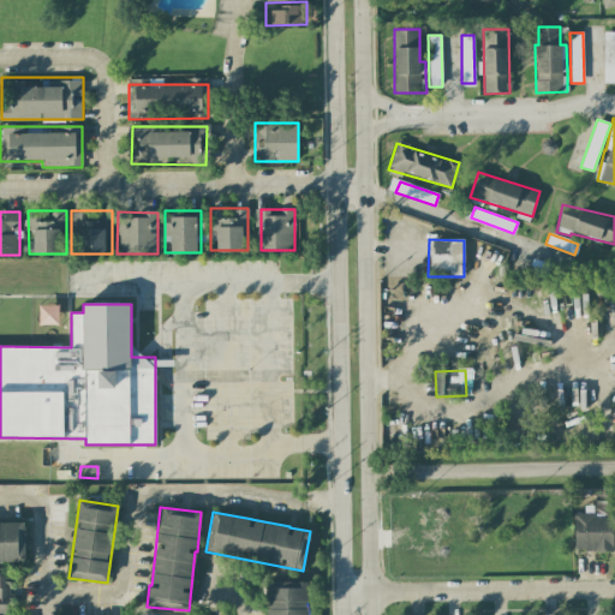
[(613,551),(613,514),(574,515),(575,553),(613,551)]
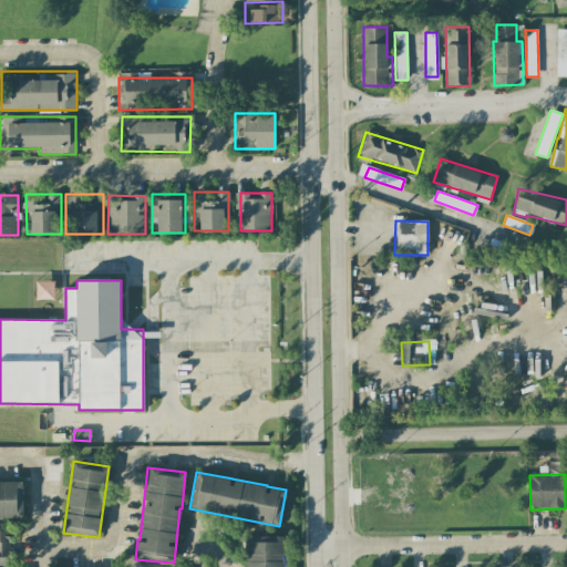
[(0,518),(23,518),(22,481),(0,481),(0,518)]
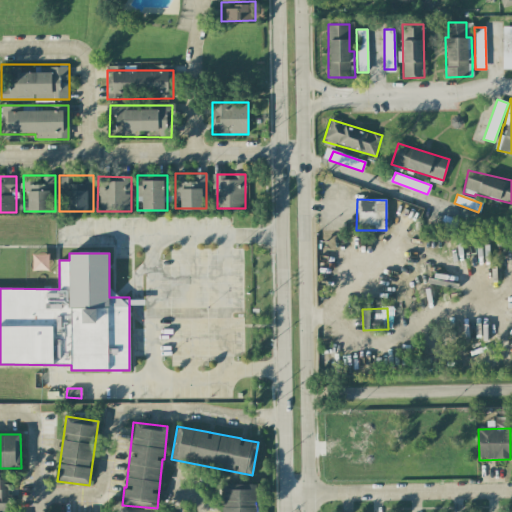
[(0,511),(12,511),(11,493),(7,494),(7,473),(0,472),(0,511)]
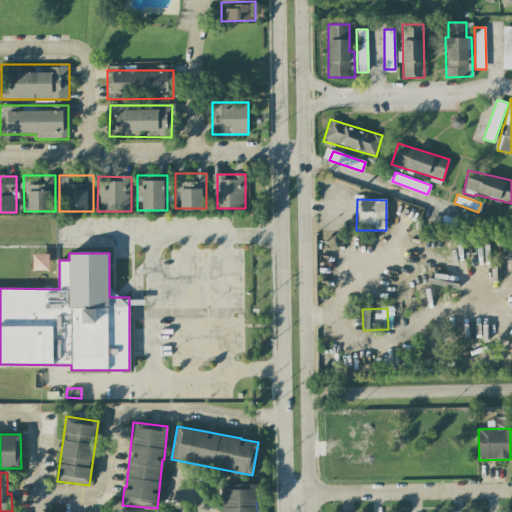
[(256,511),(256,484),(221,484),(221,511),(256,511)]
